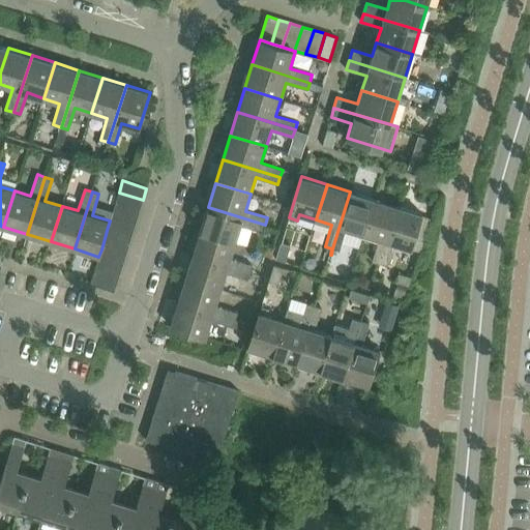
[(362,234),(374,199),(350,192),(332,248),(340,252),(347,229),(362,234)]
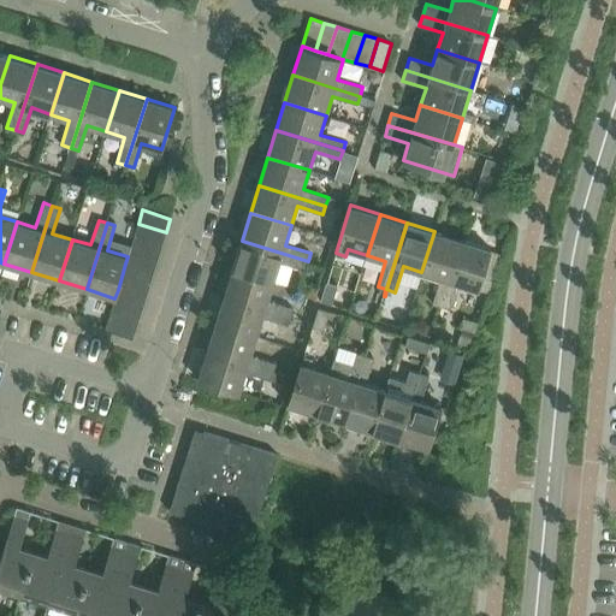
[(166,232),(138,224),(134,237),(163,246),(166,232)]
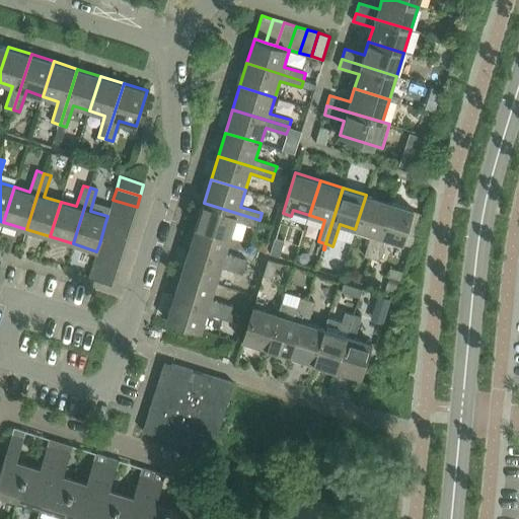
[(372,258),(389,202),(366,195),(356,229),(371,234),(365,255),(372,258)]
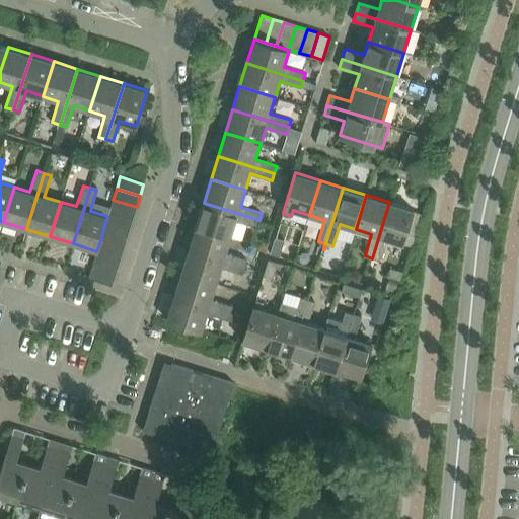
[(133,218),(137,207),(113,200),(109,211),(133,218)]
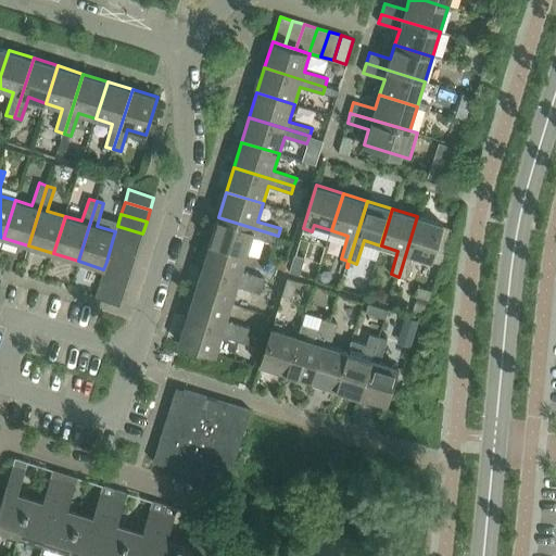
[(442,224),(417,216),(399,277),(406,279),(413,255),(431,262),(442,224)]
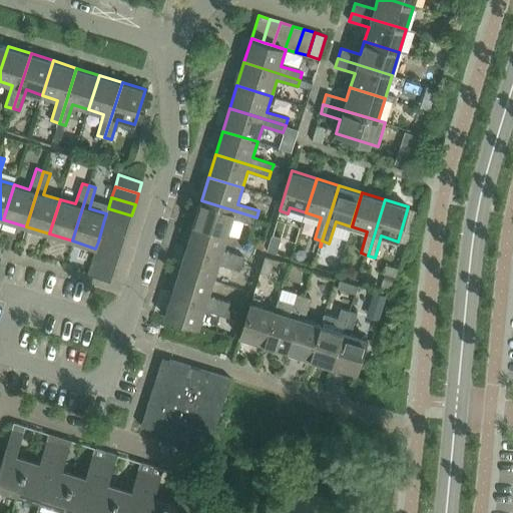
[(257,217),(201,200),(194,223),(228,233),(233,218),(254,224),(257,217)]
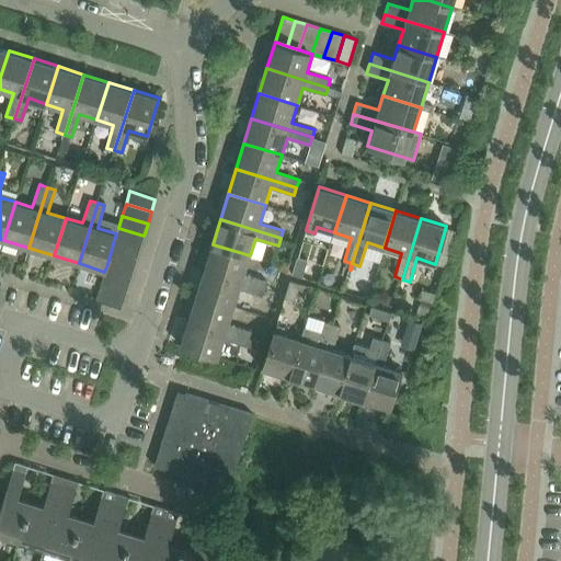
[(140,248),(144,236),(118,228),(116,233),(114,240),(140,248)]
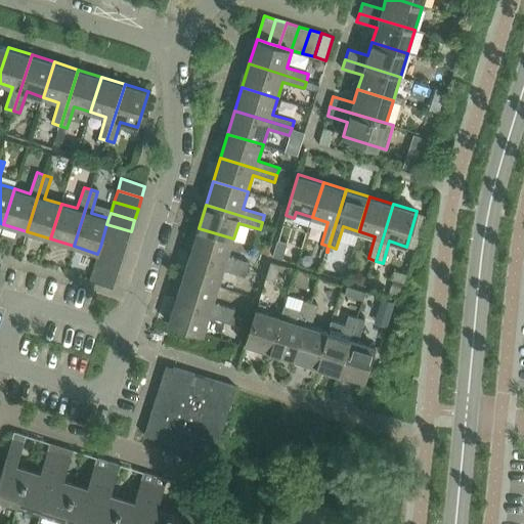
[(127,243),(131,231),(106,224),(103,235),(127,243)]
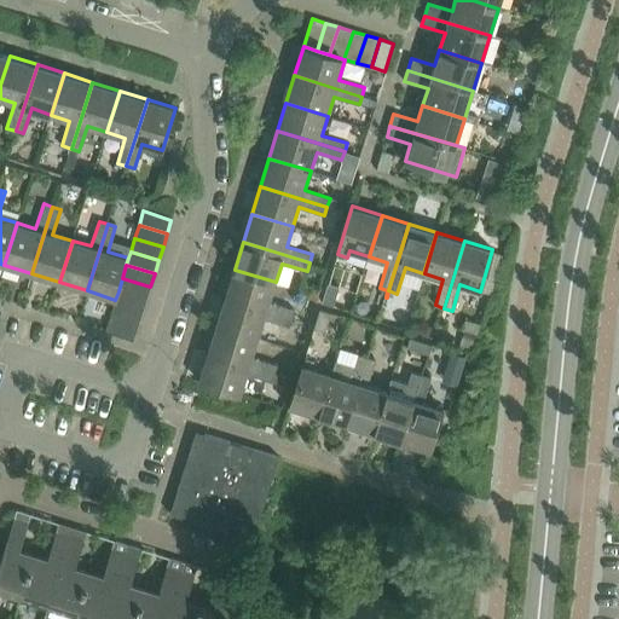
[(270,302),(276,282),(235,270),(225,298),(293,317),(295,310),(270,302)]
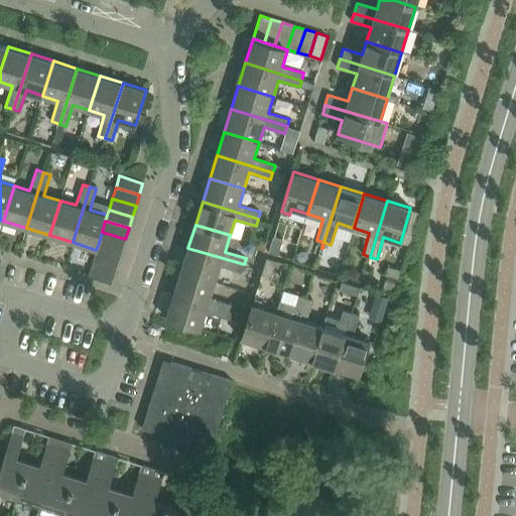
[(122,250),(125,239),(102,232),(99,243),(122,250)]
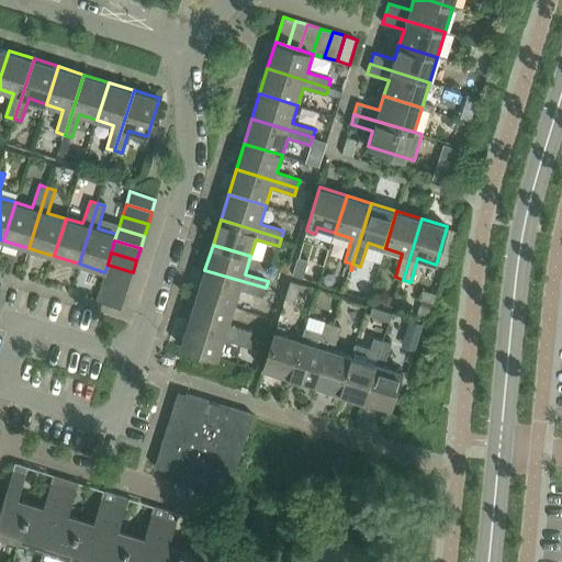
[(130,284),(133,272),(108,265),(104,272),(105,272),(103,277),(130,284)]
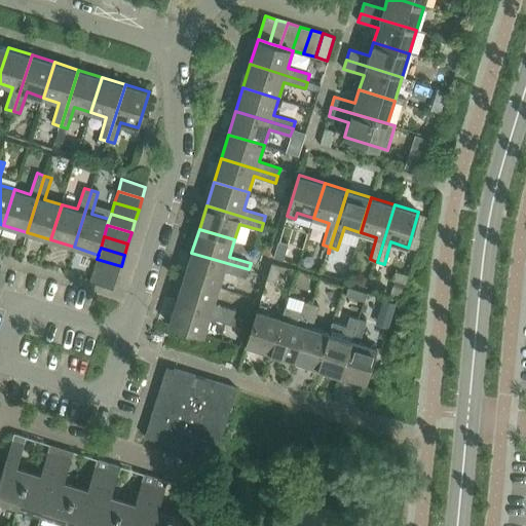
[(287,251),(277,249),(274,258),(284,261),(287,251)]
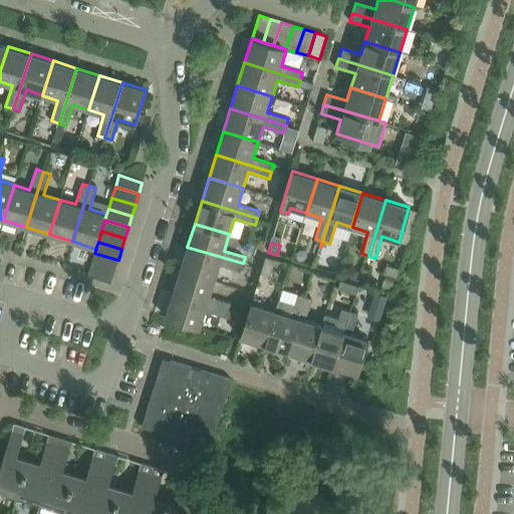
[(215,280),(220,265),(241,271),(243,263),(187,247),(180,270),(215,280)]
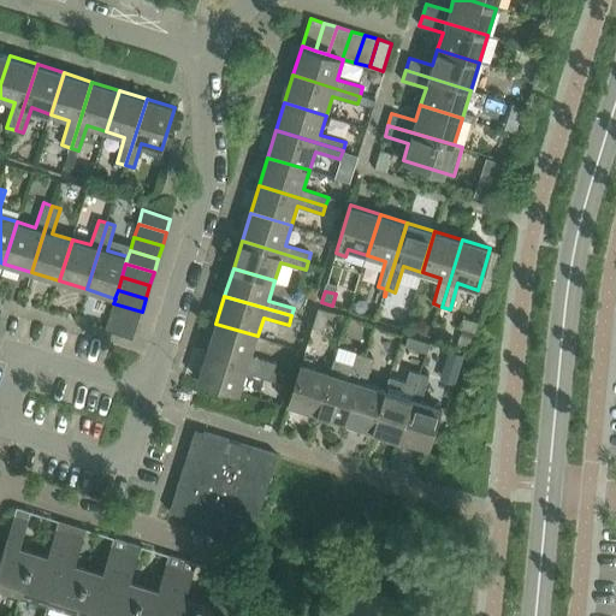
[(137,326),(142,312),(113,303),(110,317),(137,326)]
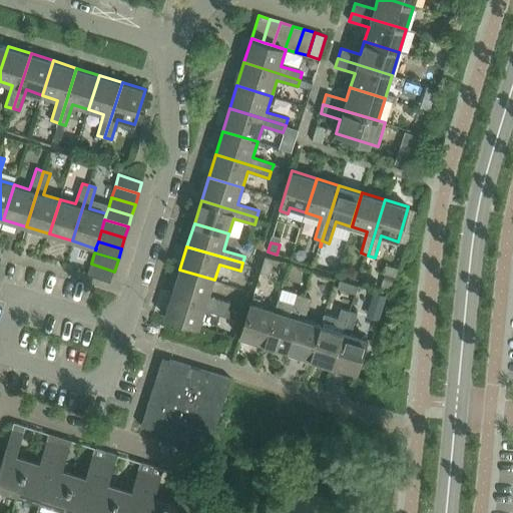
[(266,257),(261,273),(270,276),(275,260),(266,257)]
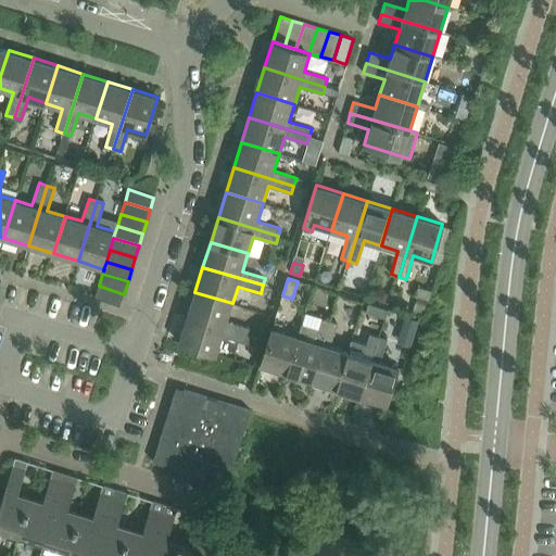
[(121,306),(124,294),(99,286),(96,298),(121,306)]
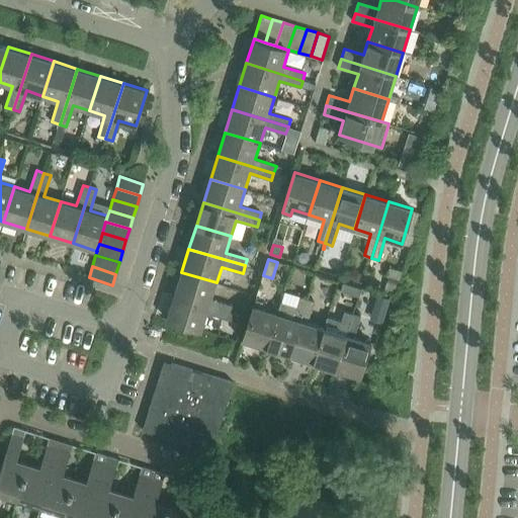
[(211,298),(217,282),(181,272),(174,295),(231,313),(233,306),(211,298)]
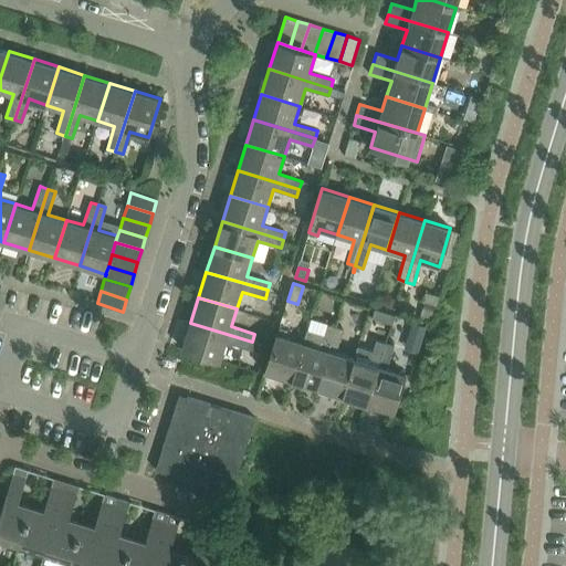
[(252,342),(190,323),(182,348),(220,360),(227,342),(249,349),(252,342)]
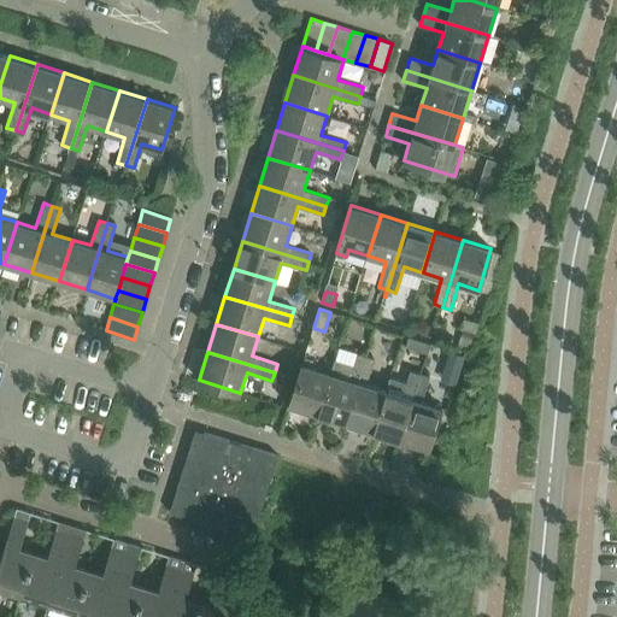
[(317,415),(345,423),(366,357),(357,354),(353,365),(334,359),(330,374),(317,415)]
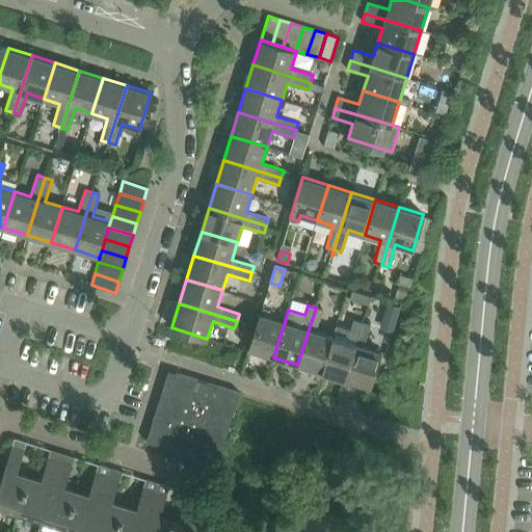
[(321,372),(333,337),(317,331),(323,310),(316,308),(297,365),(321,372)]
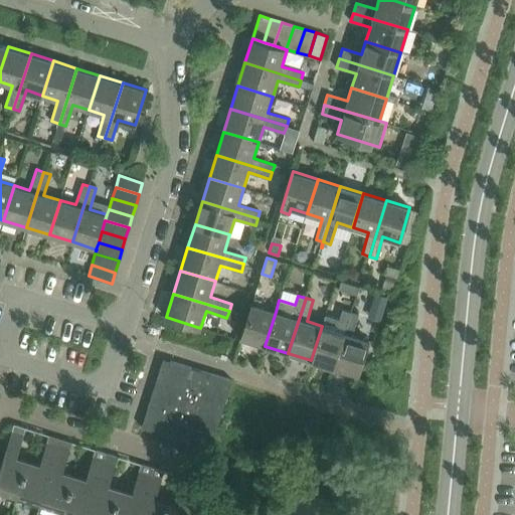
[(241,338),(265,346),(276,312),(261,307),(263,301),(255,299),(253,305),(252,304),(241,338)]
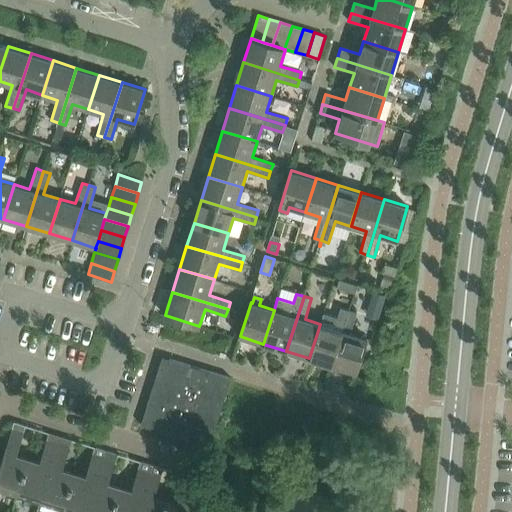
[(332,365),(349,310),(342,308),(336,329),(320,324),(309,358),(332,365)]
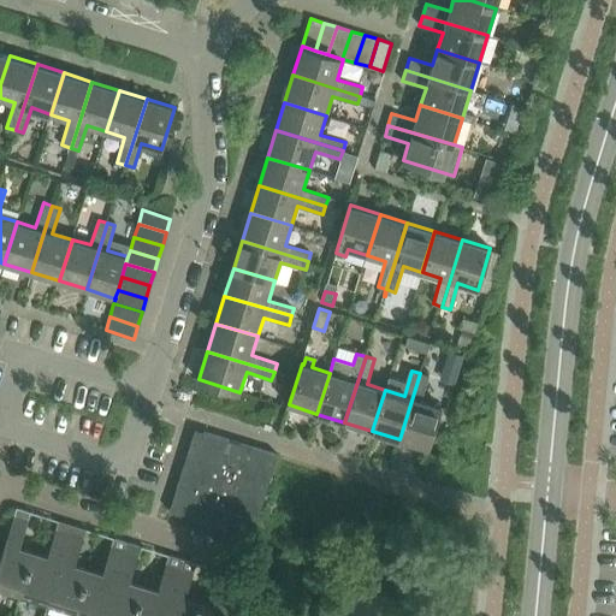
[(428,449),(440,408),(421,401),(428,375),(420,373),(400,439),(428,449)]
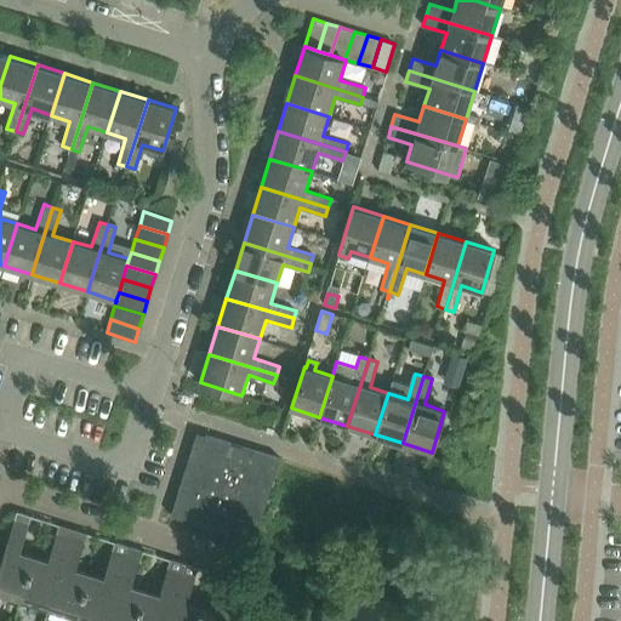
[(249,525),(262,484),(272,486),(280,459),(206,436),(197,432),(184,473),(171,516),(244,540),(249,525)]
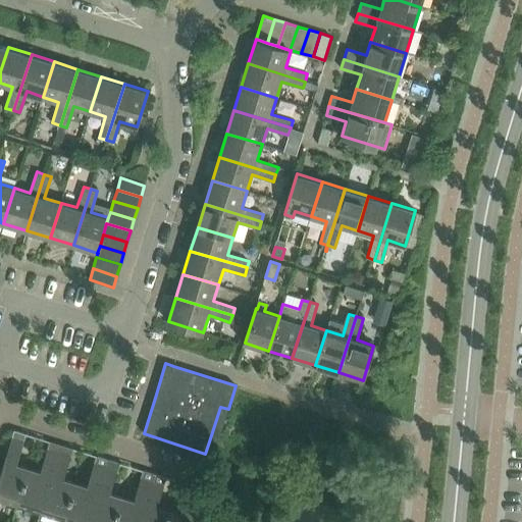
[(0,499),(18,505),(30,468),(16,464),(25,433),(13,429),(0,474),(0,499)]
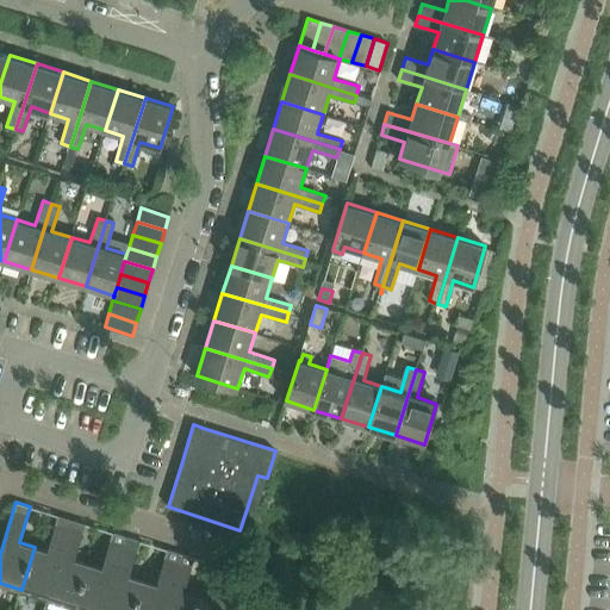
[(48,598),(72,520),(57,516),(47,551),(35,547),(22,590),(48,598)]
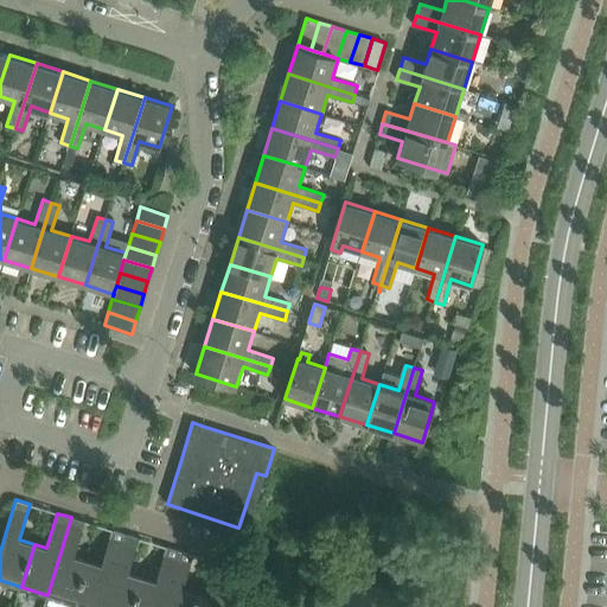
[(76,604),(88,561),(74,556),(84,522),(71,517),(48,595),(76,604)]
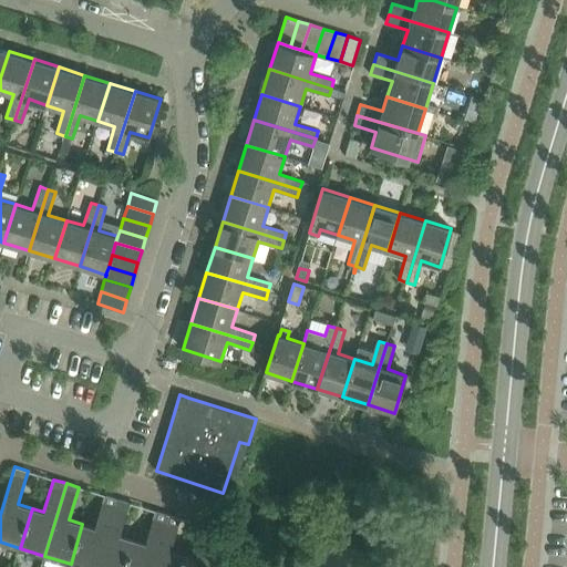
[(81,566),(96,566),(119,500),(104,495),(94,528),(82,524),(71,564),(81,566)]
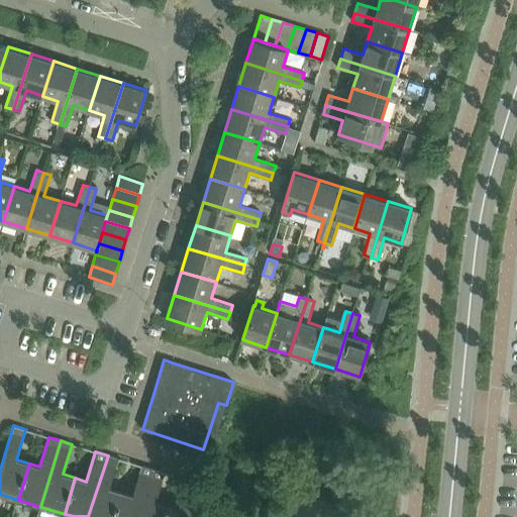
[(113,516),(121,492),(109,489),(119,458),(108,455),(88,516),(113,516)]
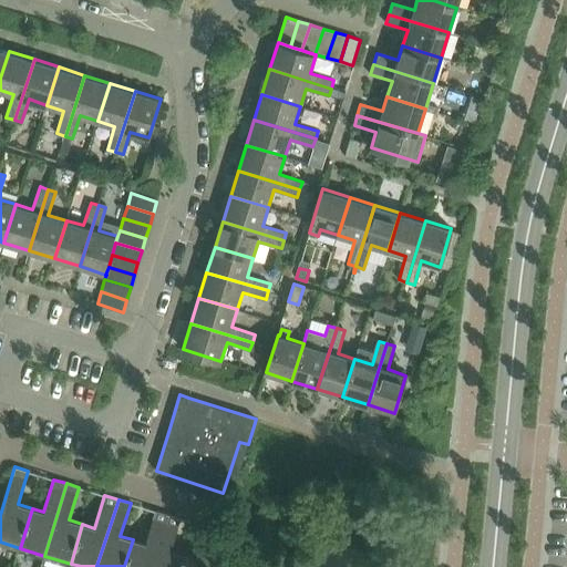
[(153,566),(169,515),(155,511),(145,543),(133,539),(124,566),(153,566)]
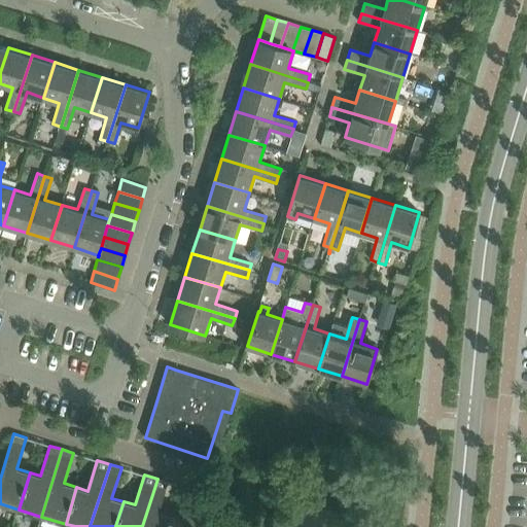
[(167,526),(171,516),(159,513),(168,483),(157,479),(142,526),(167,526)]
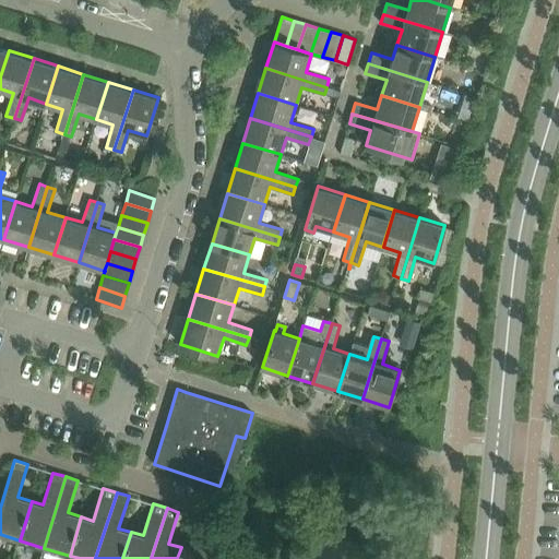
[(204,558),(216,524),(203,520),(193,551),(181,547),(177,558),(204,558)]
